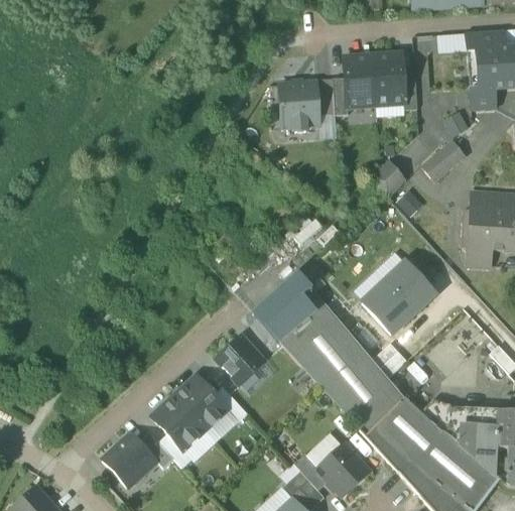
[(382,0),(382,9),(452,5),(452,0),(382,0)]
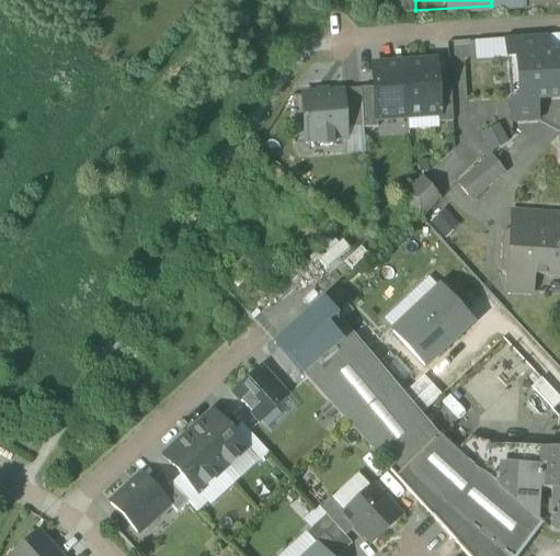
[(559,30),(546,31),(547,50),(559,49),(559,30)]
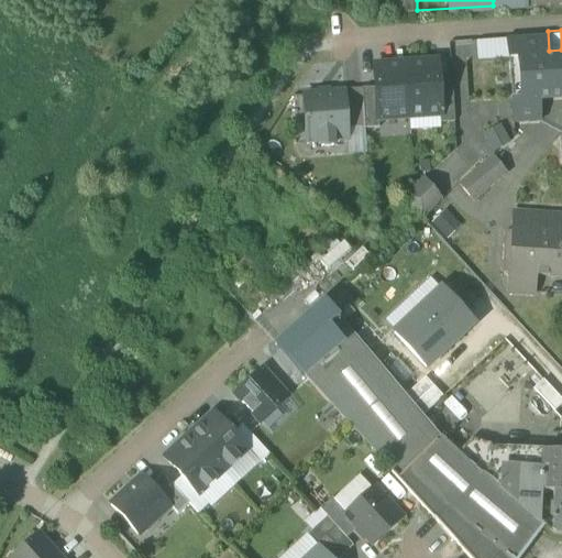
[(507,34),(507,35),(509,55),(522,54),(522,53),(549,51),(548,31),(507,34)]
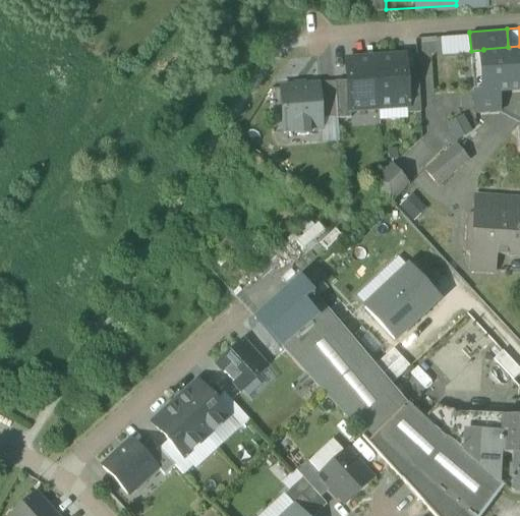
[(442,53),(471,51),(469,33),(441,35),(442,53)]
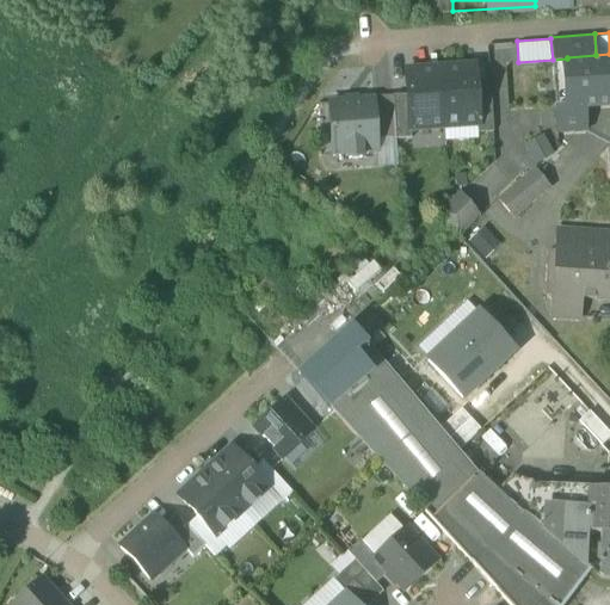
[(571,103),(571,105),(585,104),(609,102),(609,54),(596,55),(567,57),(567,59),(571,103)]
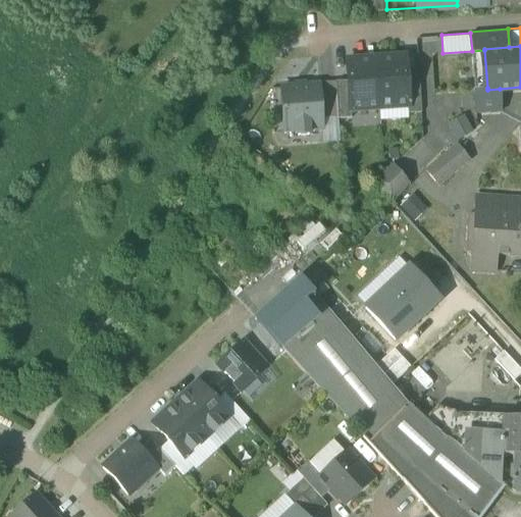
[(484,50),(472,51),(475,89),(487,88),(484,50)]
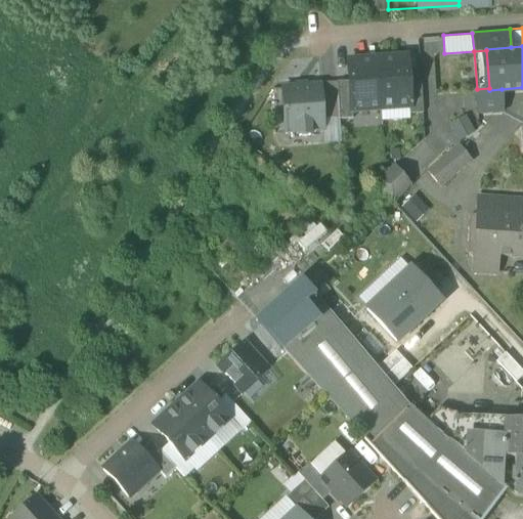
[(407,52),(378,54),(381,105),(409,103),(410,103),(408,74),(407,52)]
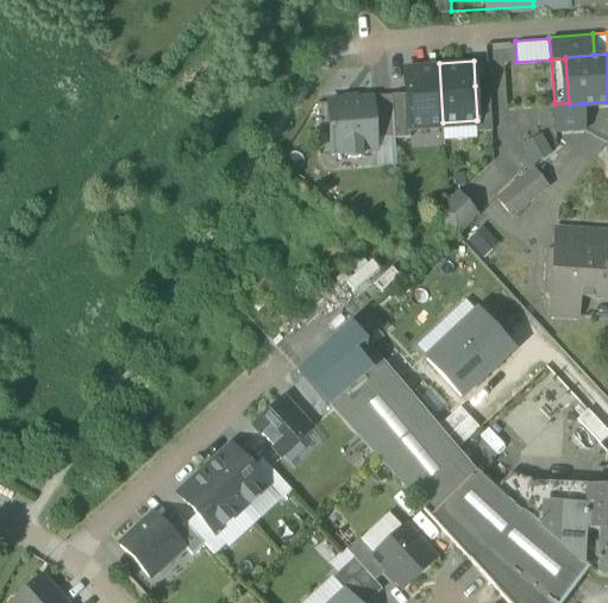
[(411,125),(443,123),(439,63),(405,66),(407,90),(408,125),(411,125)]
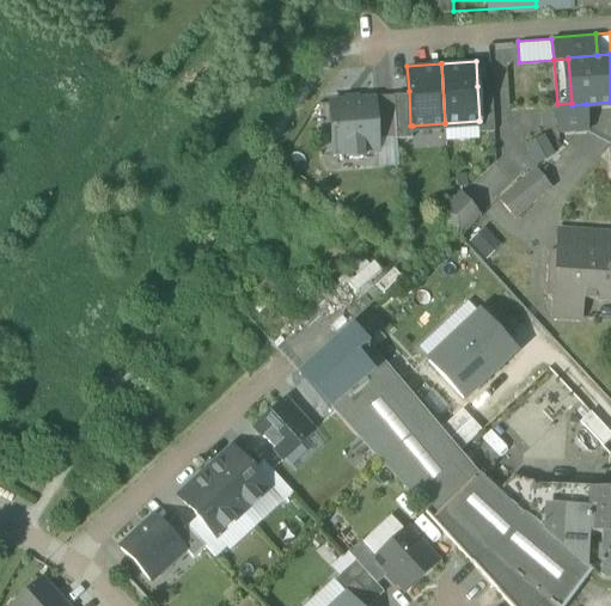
[(478,121),(480,129),(495,128),(492,85),(477,86),(480,121),(478,121)]
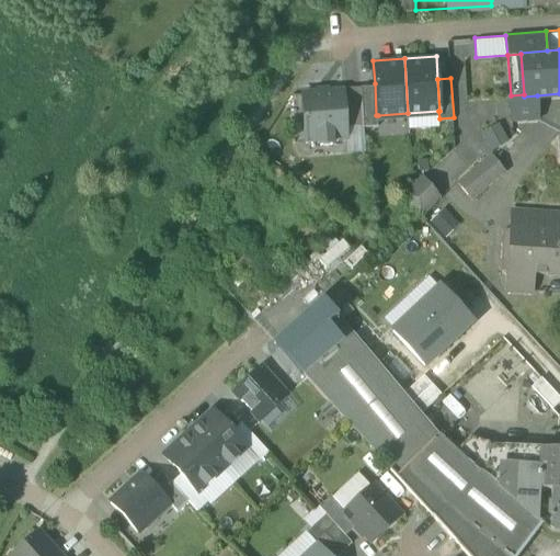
[(344,88),(346,123),(364,122),(362,83),(344,84),(344,88)]
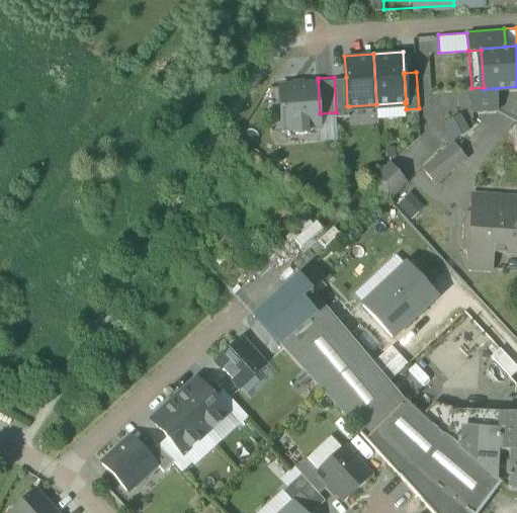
[(336,112),(336,114),(349,113),(349,106),(347,106),(346,77),(334,77),(336,112)]
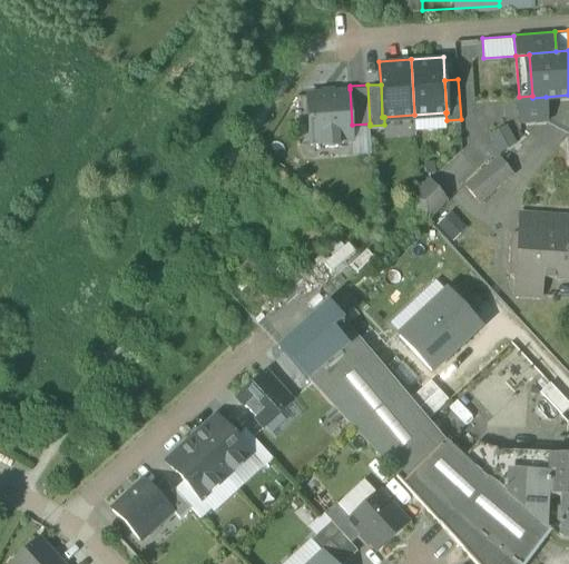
[(325,138),(326,144),(339,144),(337,137),(352,136),(352,125),(350,89),(307,92),(311,139),(325,138)]
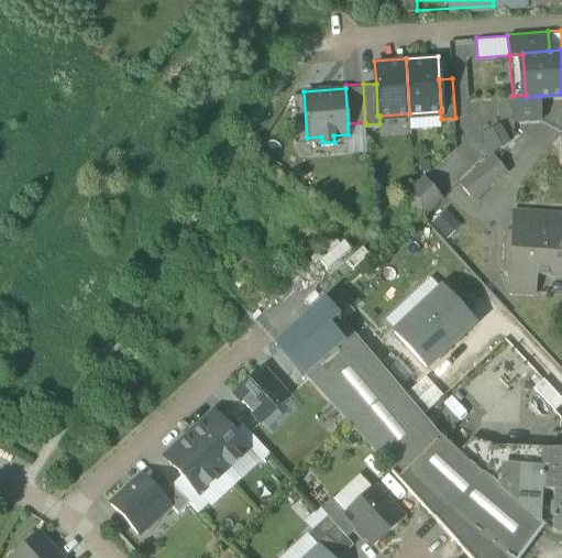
[(513,96),(514,119),(540,118),(539,96),(526,97),(526,95),(513,96)]
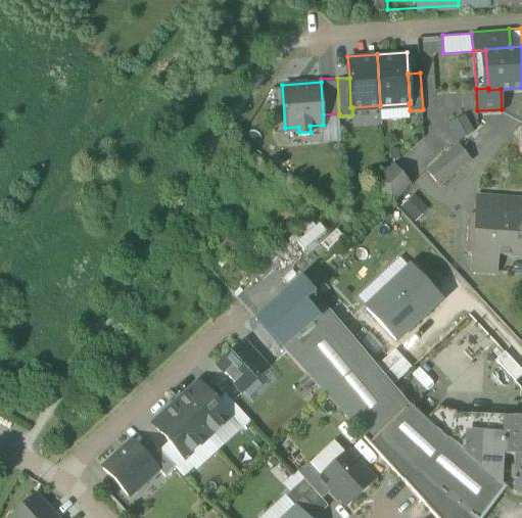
[(475,129),(466,111),(448,120),(458,138),(475,129)]
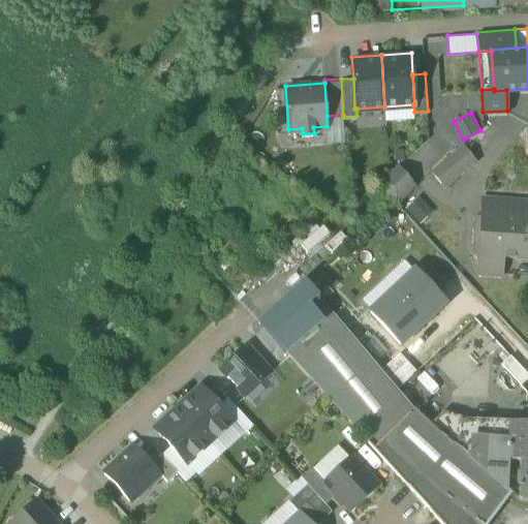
[(431,170),(444,186),(476,159),(464,143),(431,170)]
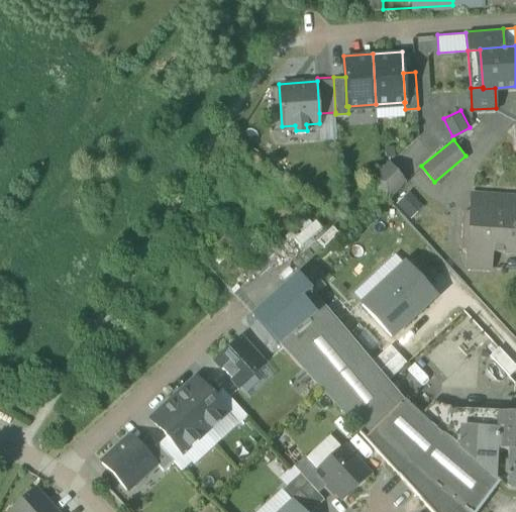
[(371,178),(388,197),(406,180),(389,161),(371,178)]
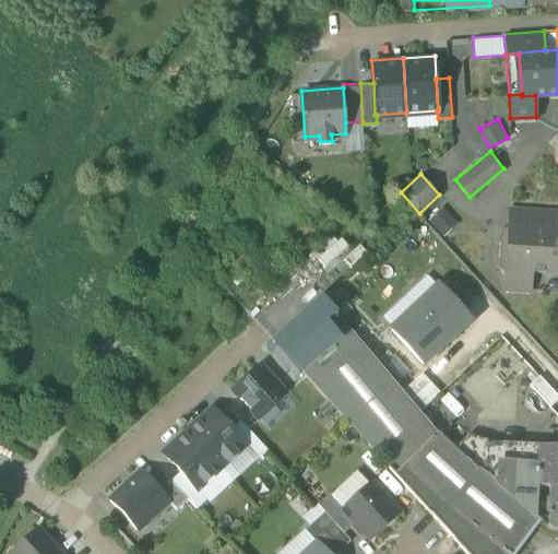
[(459,220),(443,202),(428,217),(443,234),(459,220)]
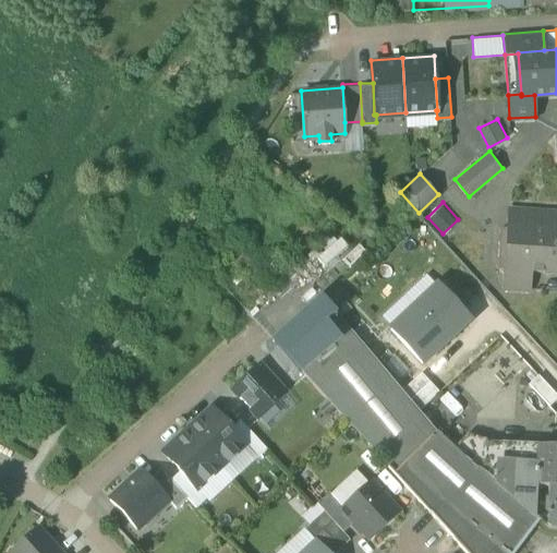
[(556,211),(508,207),(507,227),(515,228),(515,226),(556,228),(556,211)]
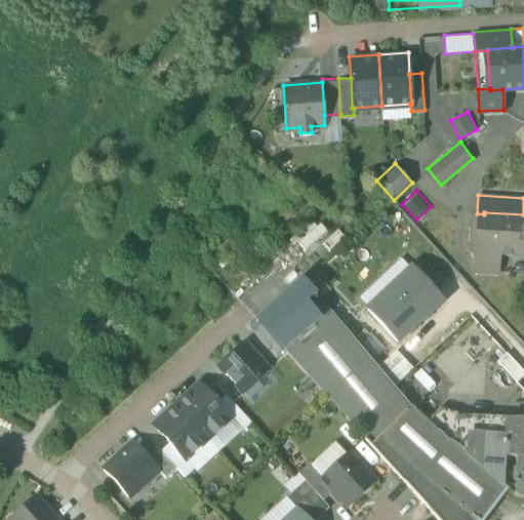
[(499,254),(523,255),(523,214),(484,212),(484,214),(482,251),(482,253),(499,254)]
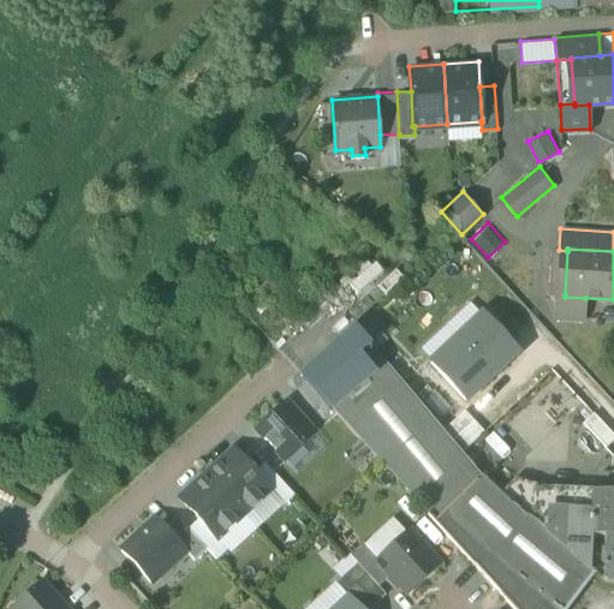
[(567,251),(559,250),(556,293),(565,294),(567,251)]
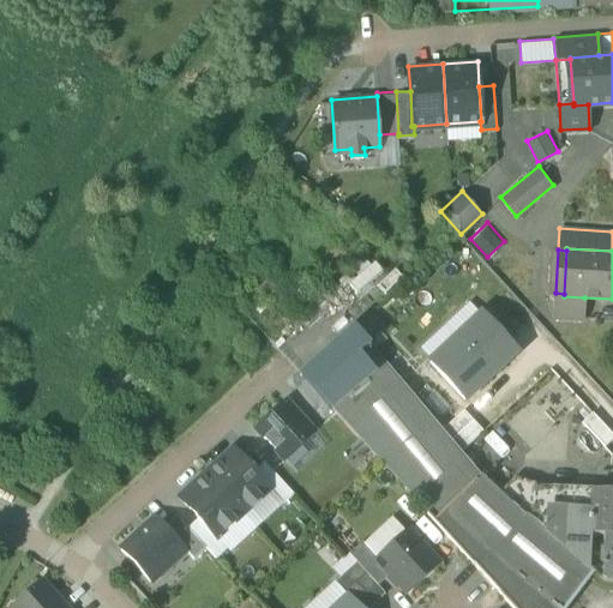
[(554,314),(583,317),(584,298),(564,296),(564,294),(556,293),(554,314)]
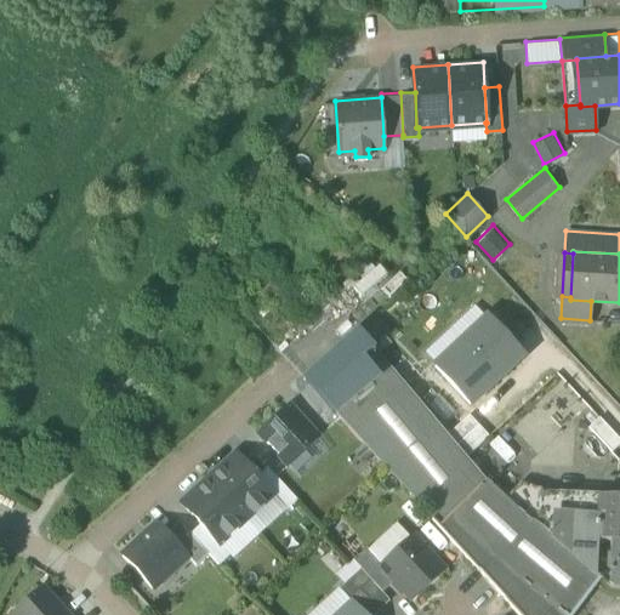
[(488,313),(461,337),(496,376),(523,352),(488,313)]
